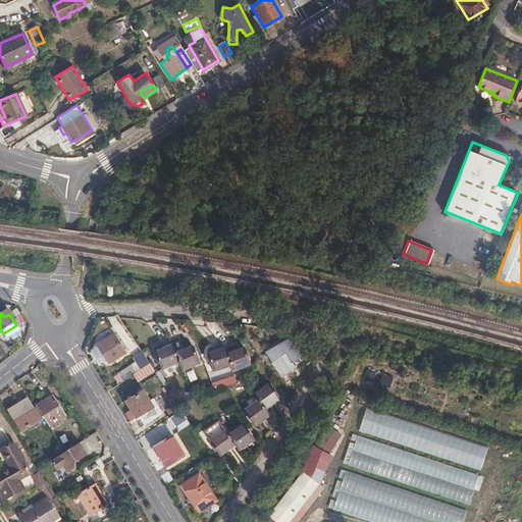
[(126,352),(115,333),(98,345),(109,363),(126,352)]
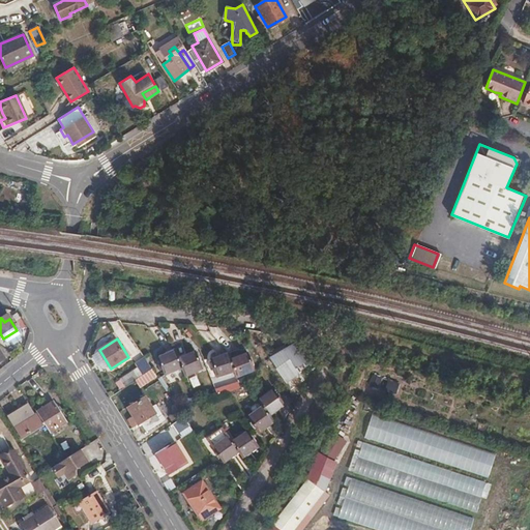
[(164,375),(181,367),(177,358),(174,350),(156,357),(164,375)]
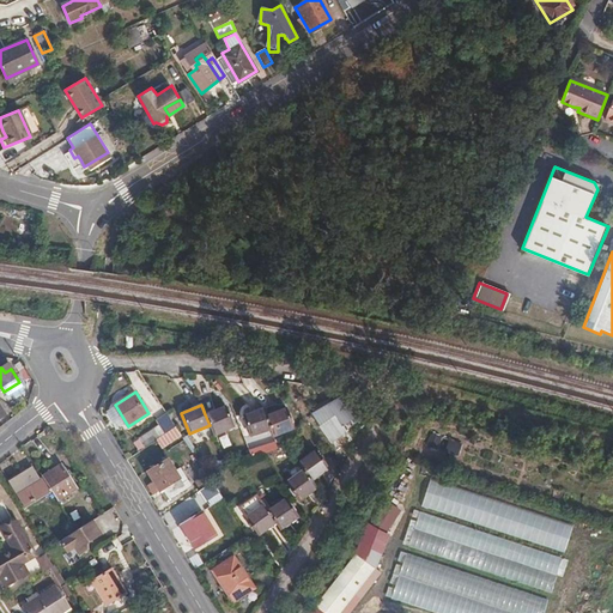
[(205,414),(210,425),(213,435),(234,426),(225,406),(205,414)]
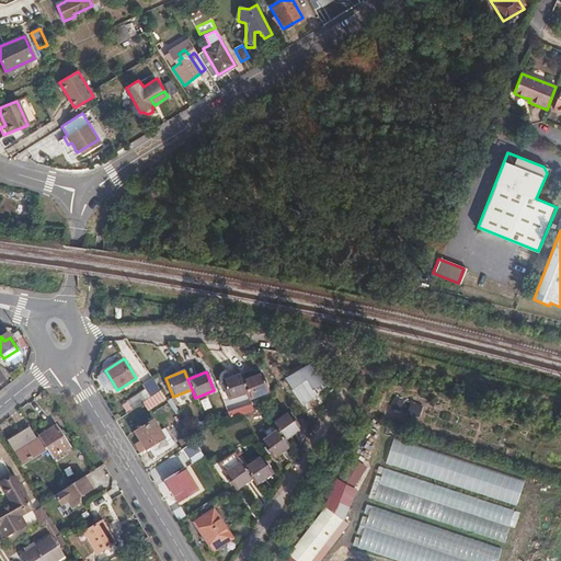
[(248,392),(243,380),(241,374),(224,379),(230,399),(248,392)]
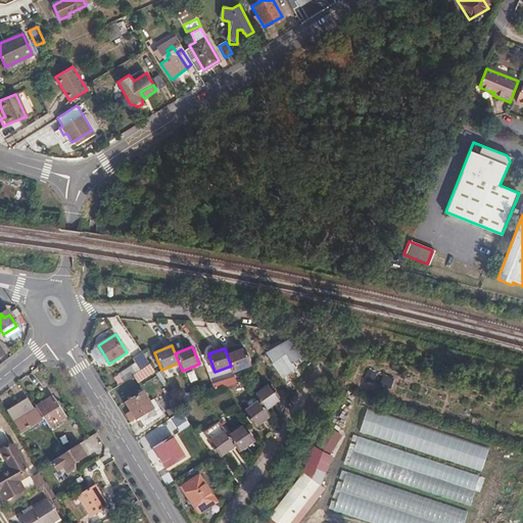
[(244,348),(227,354),(231,366),(233,372),(249,366),(244,348)]
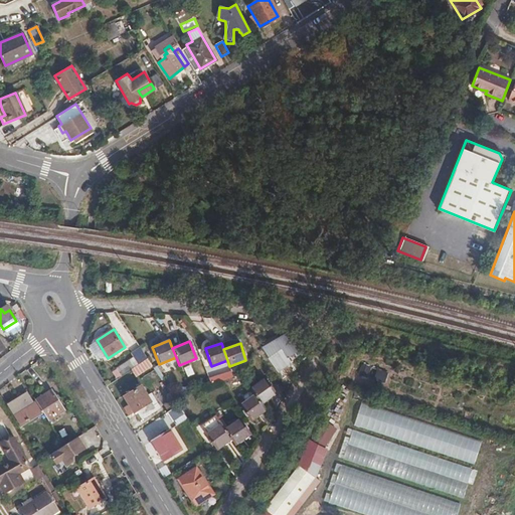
[(147,358),(140,347),(135,351),(137,356),(118,368),(123,375),(131,370),(147,358)]
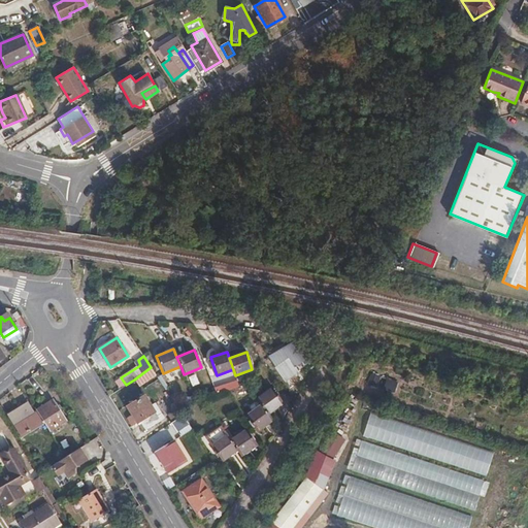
[(300,371),(291,357),(276,367),(287,381),(300,371)]
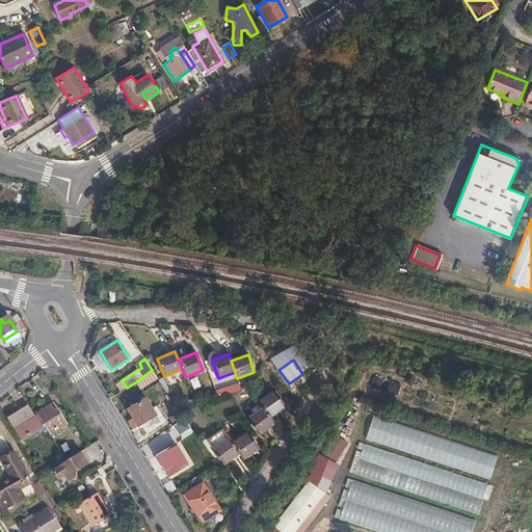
[(157,377),(152,370),(135,382),(140,390),(157,377)]
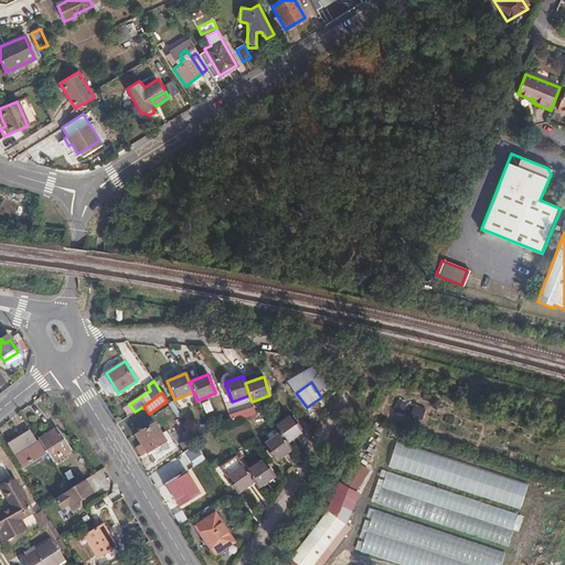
[(407,403),(397,400),(394,409),(403,413),(407,403)]
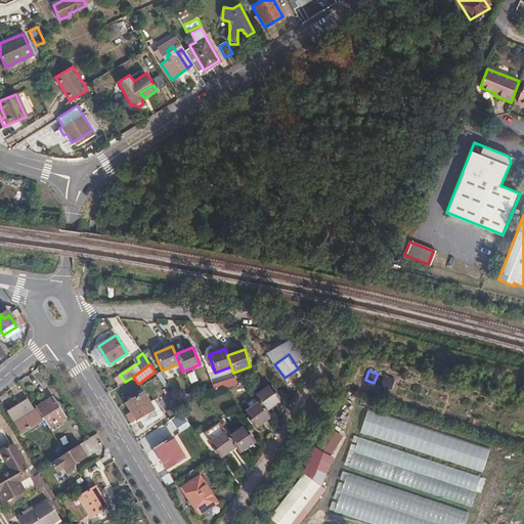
[(395,380),(379,374),(375,383),(392,389),(395,380)]
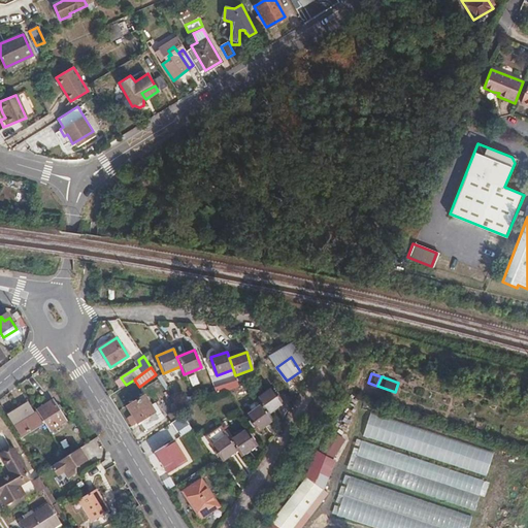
[(117,381),(121,388),(126,385),(121,377),(117,381)]
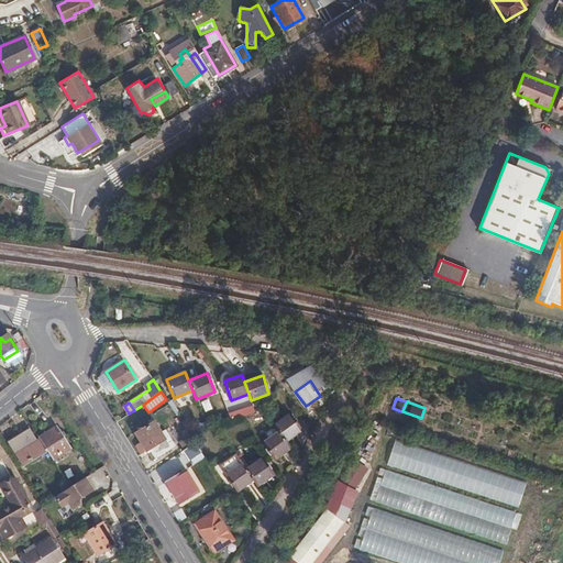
[(289,412),(275,423),(282,432),(286,439),(300,428),(289,412)]
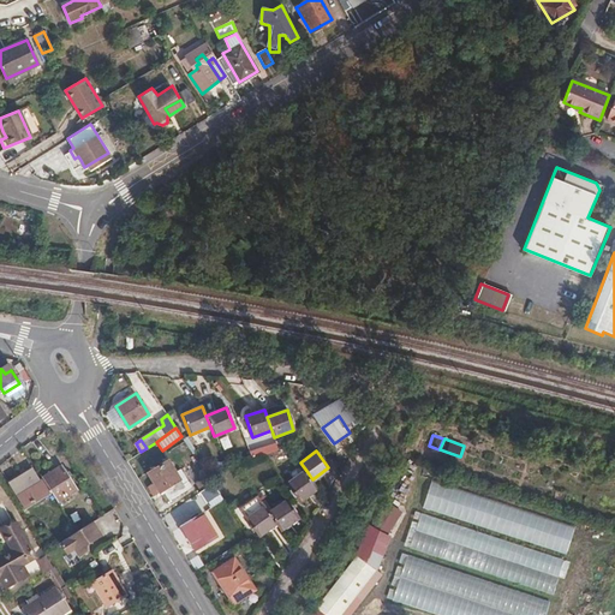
[(308,472),(300,463),(294,455),(278,467),(290,484),(308,472)]
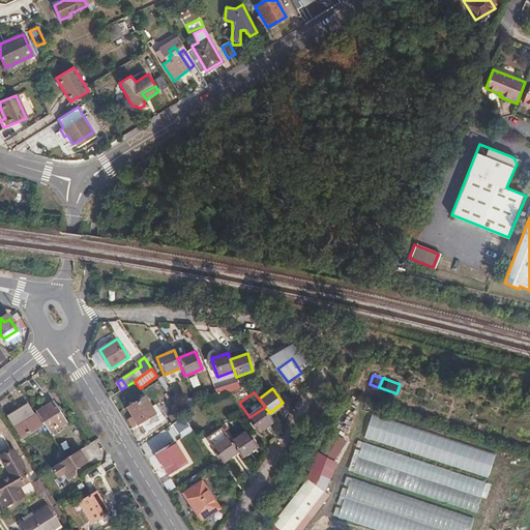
[(160,423),(145,398),(128,409),(144,434),(160,423)]
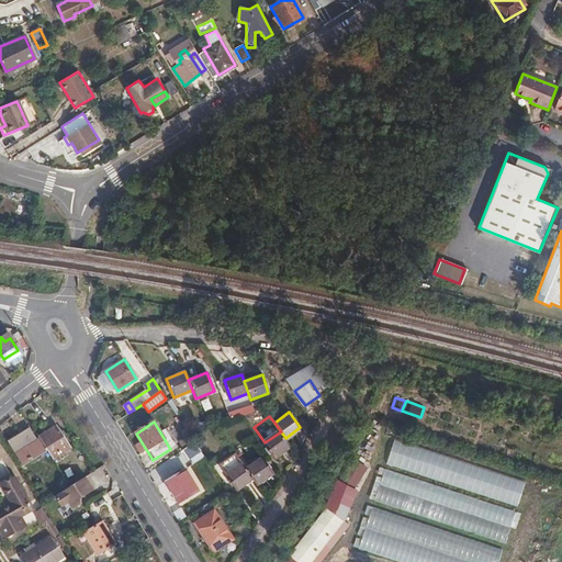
[(70,448),(57,427),(41,438),(54,459),(70,448)]
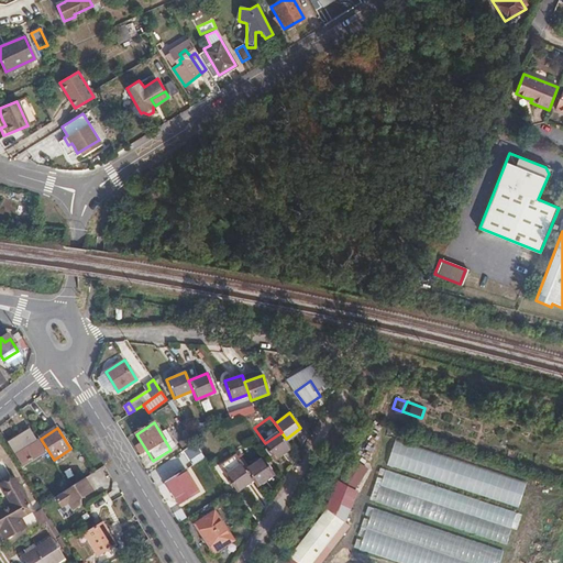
[(43,452),(30,430),(9,443),(22,465),(43,452)]
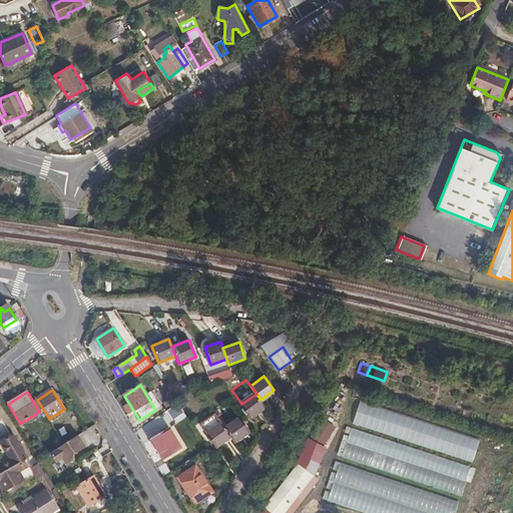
[(361,401),(353,424),(472,463),(480,440),(361,401)]
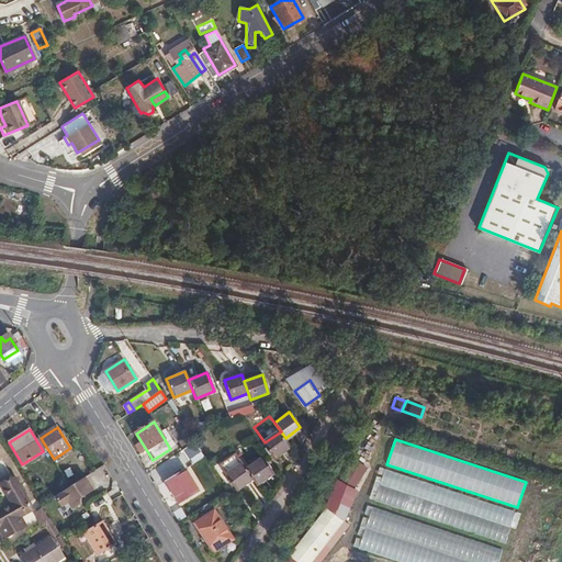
[(188,459),(201,451),(195,441),(182,449),(188,459)]
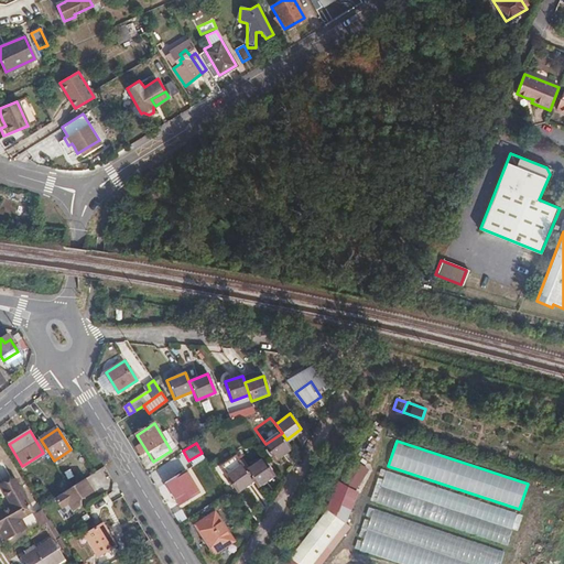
[(261,458),(246,469),(253,480),(258,486),(273,475),(261,458)]
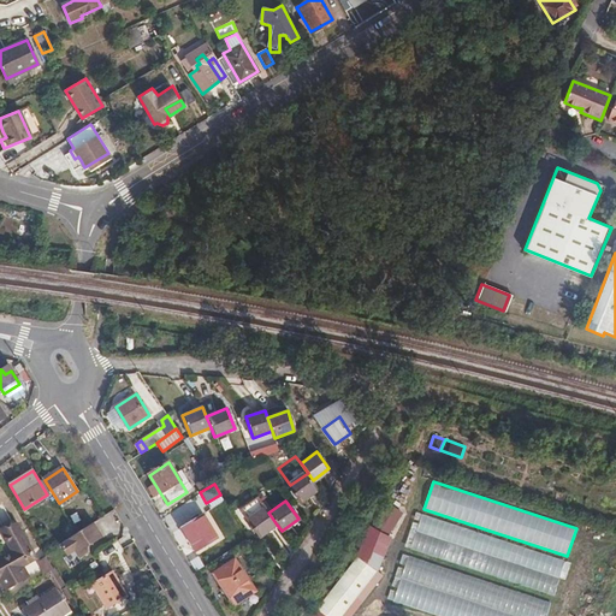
[(373,526),(390,535),(402,513),(385,503),(373,526)]
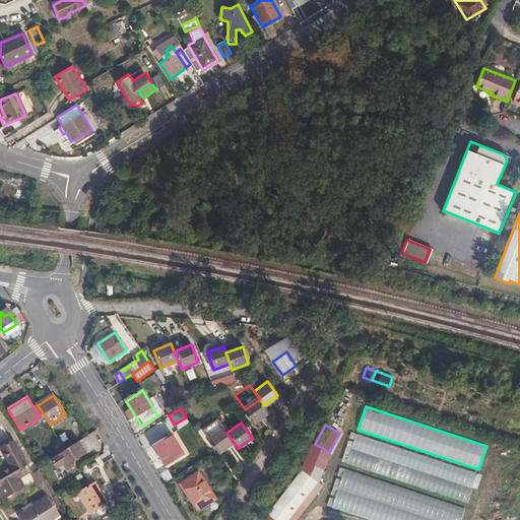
[(234,443),(226,433),(222,428),(208,438),(219,453),(234,443)]
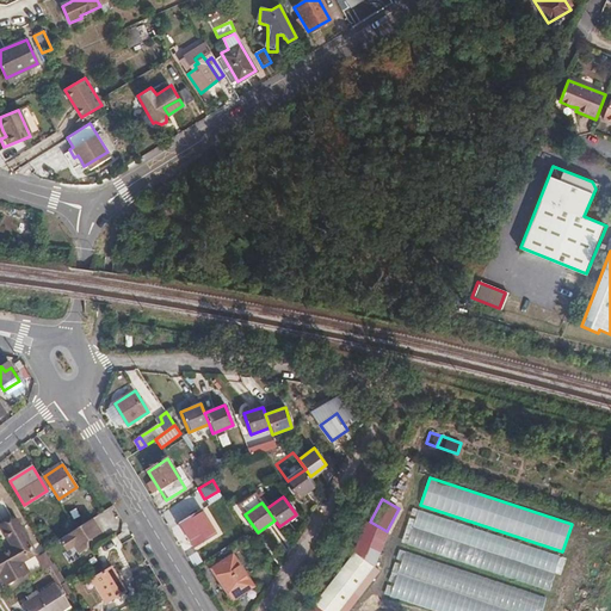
[(216,535),(201,511),(180,524),(196,548),(216,535)]
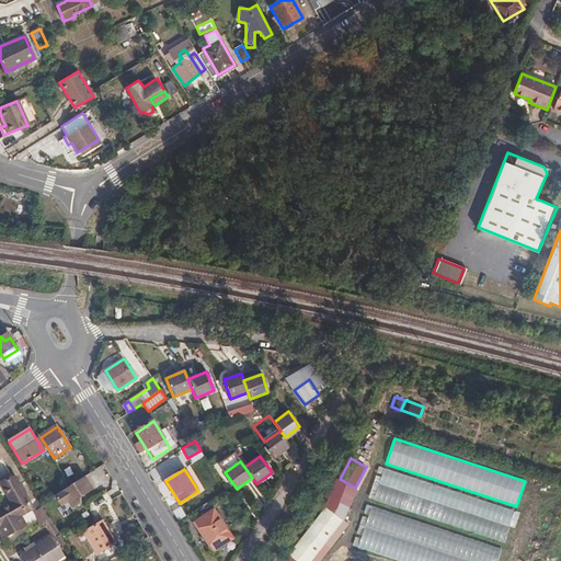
[(385,469),(379,484),(510,527),(515,512),(385,469)]
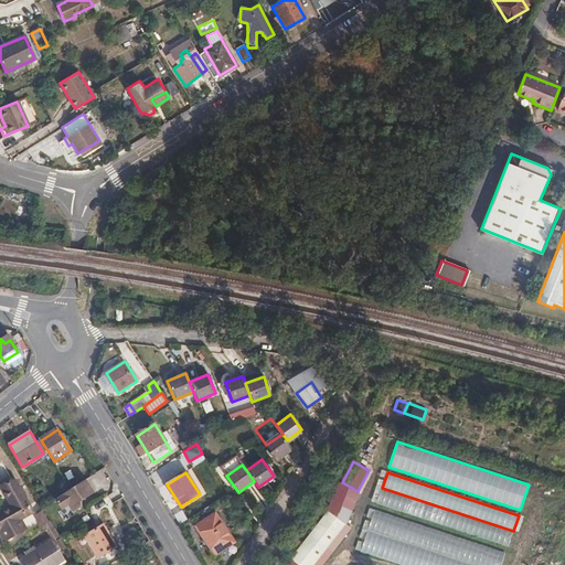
[(71,516),(102,494),(89,477),(59,499),(71,516)]
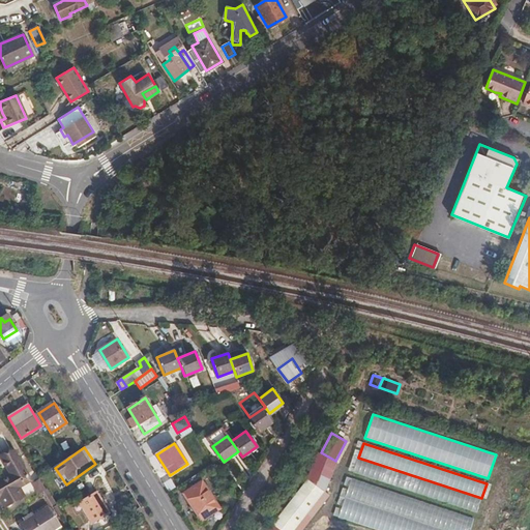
[(0,499),(5,496),(7,498),(21,490),(19,487),(31,479),(13,450),(3,457),(15,476),(0,484),(0,499)]
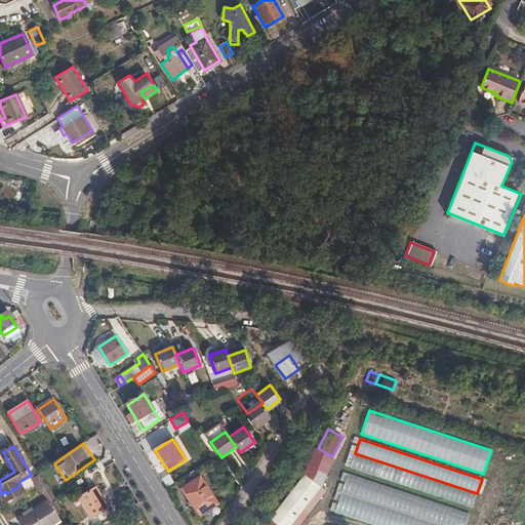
[(315,449),(304,474),(320,487),(323,483),(334,458),(315,449)]
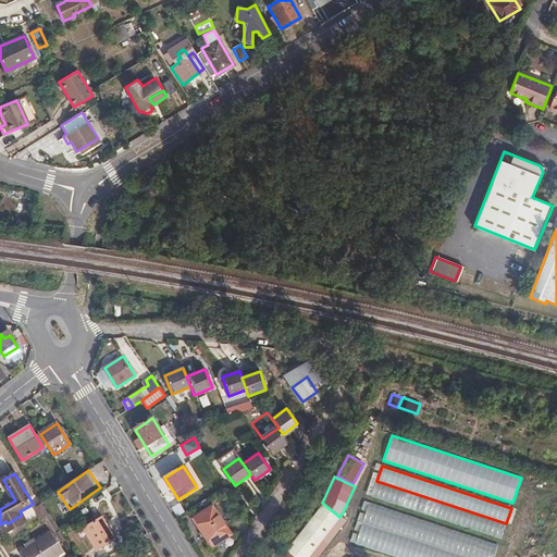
[(376,481),(371,496),(500,539),(506,523),(376,481)]
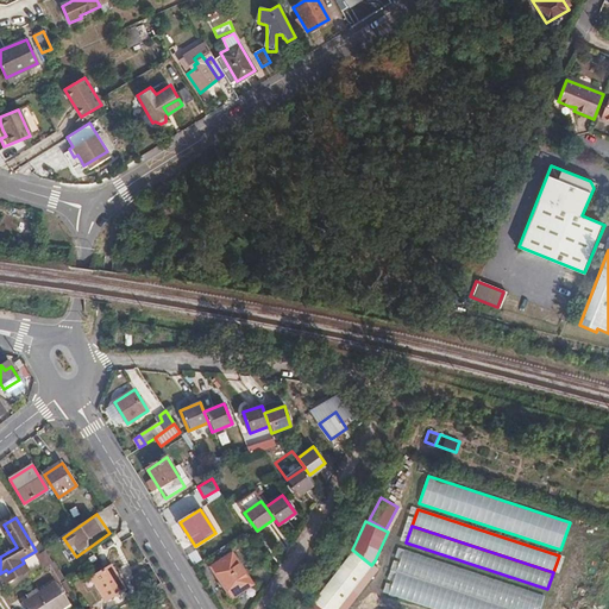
[(48,552),(44,547),(36,553),(35,554),(43,567),(52,562),(48,552)]
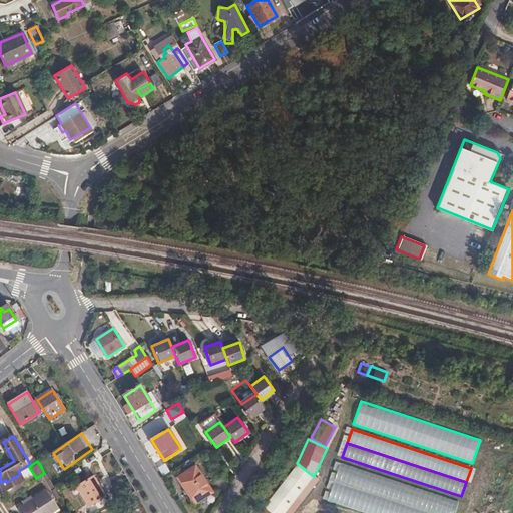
[(44,473),(52,485),(55,482),(43,463),(40,465),(44,473)]
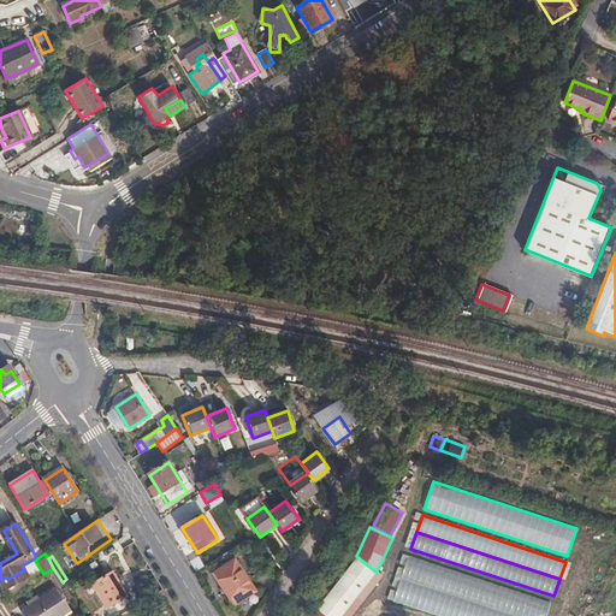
[(317,608),(327,615),(341,615),(375,572),(356,556),(317,608)]
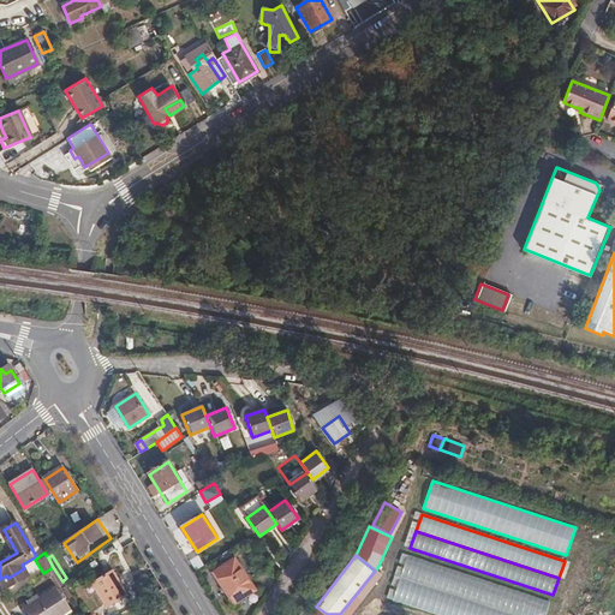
[(401,578),(514,614),(547,614),(551,603),(408,555),(401,578)]
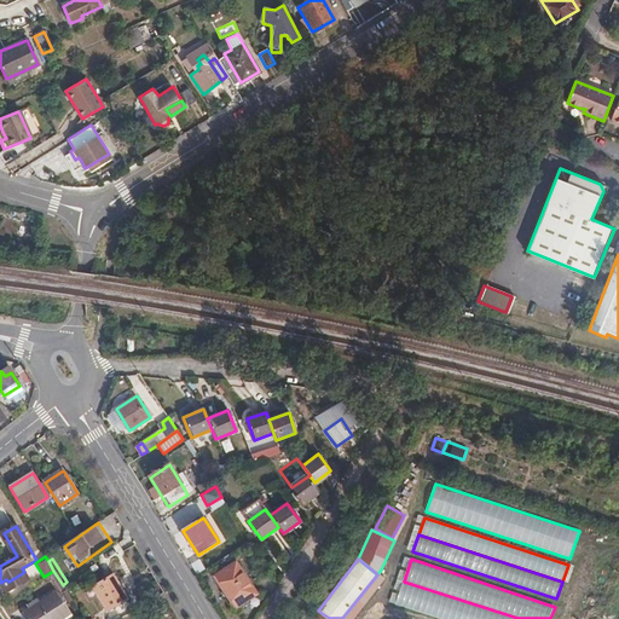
[(258,596),(236,563),(217,578),(237,611),(258,596)]
